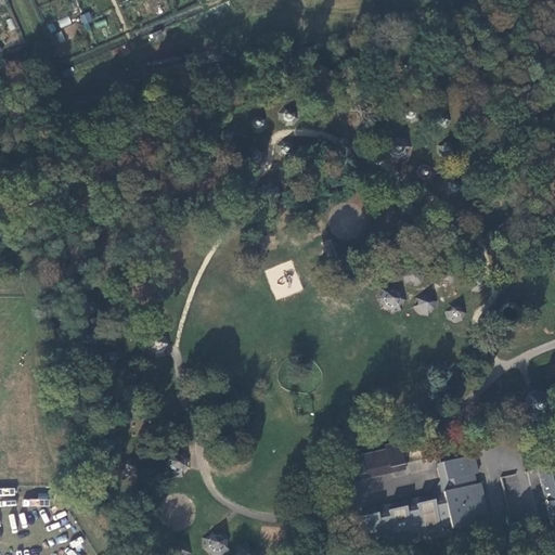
[(89,12),(80,16),(85,24),(92,21),(89,12)]
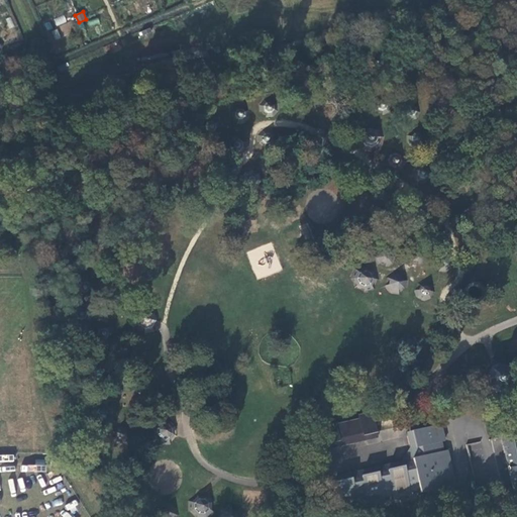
[(263,113),(269,117),(276,115),(280,110),(278,102),(272,98),(265,100),(261,106),(263,113)]
